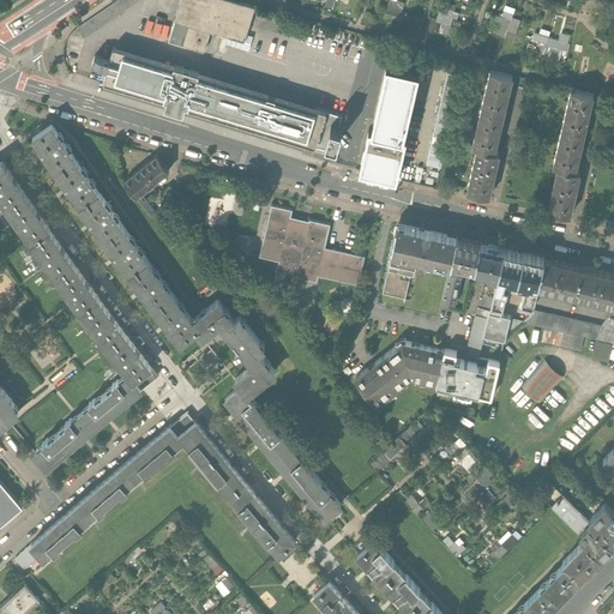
[(137,0),(116,0),(77,28),(83,38),(137,0)]
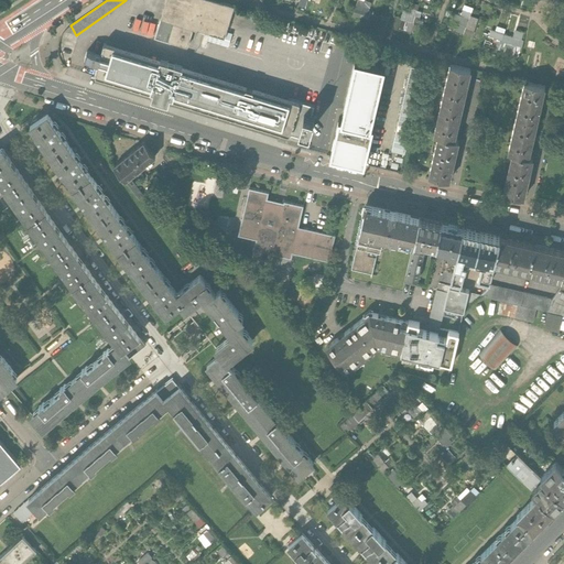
[(215,0),(166,0),(155,35),(188,46),(194,28),(225,38),(235,6),(215,0)]
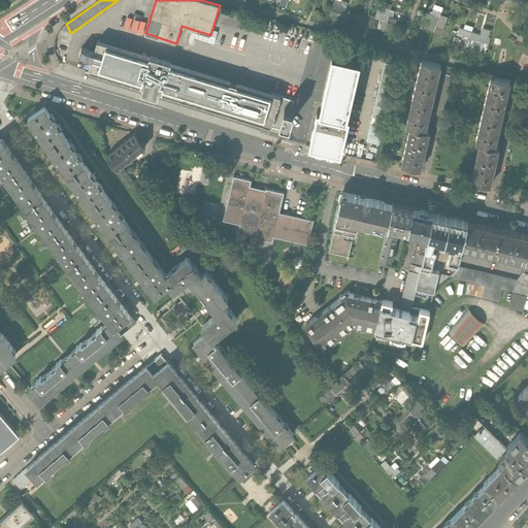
[(335,0),(332,14),(348,19),(353,1),(349,0),(335,0)]
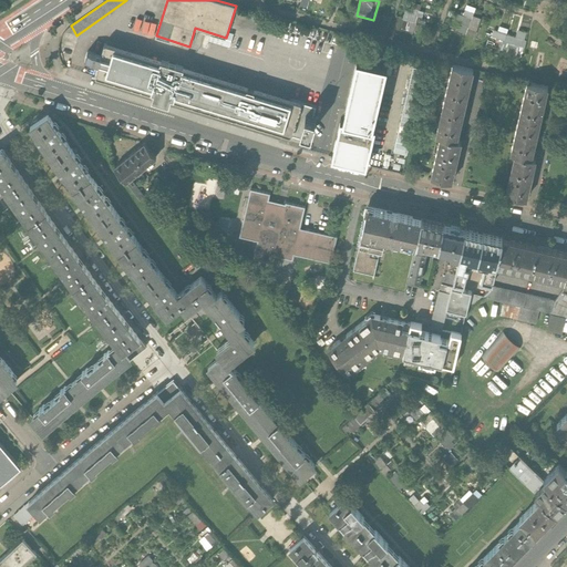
[(460,30),(478,35),(484,17),(476,14),(478,6),(468,2),(460,30)]
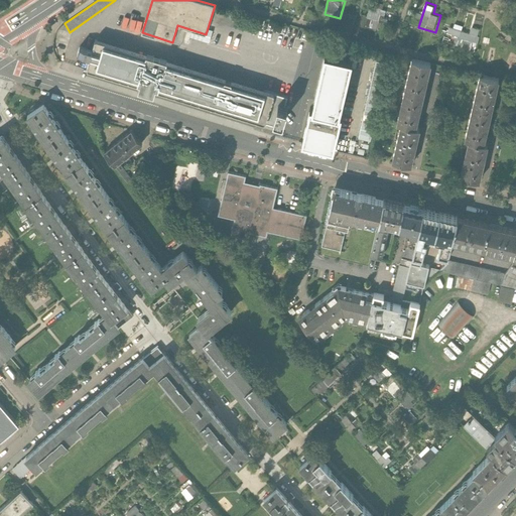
[(370,16),(373,16),(373,27),(389,27),(389,8),(370,8),(370,16)]
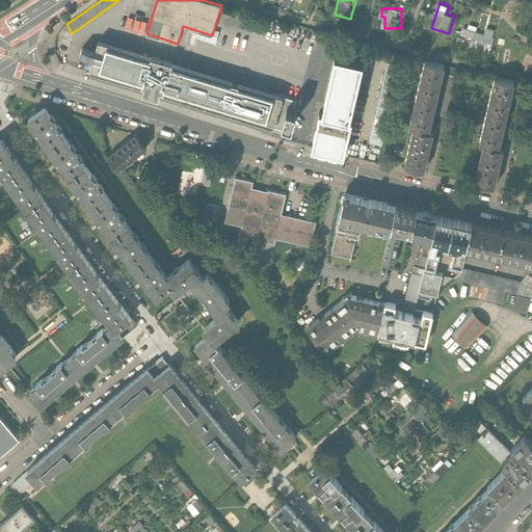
[(478,31),(479,27),(466,24),(460,43),(489,50),(495,28),(488,27),(486,33),(478,31)]
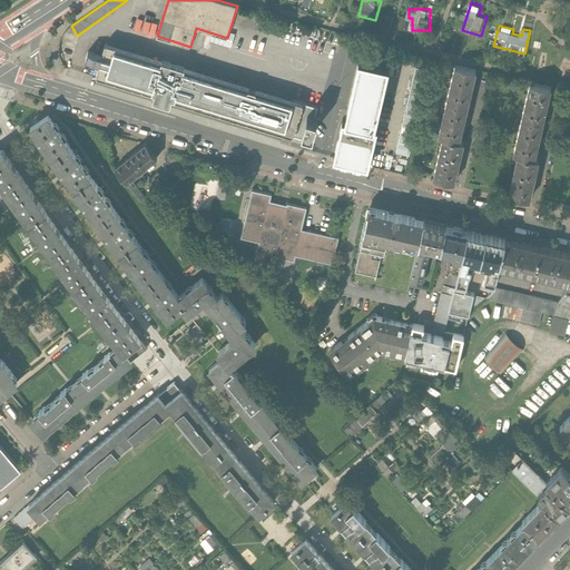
[(104,55),(90,50),(87,59),(100,64),(97,76),(155,94),(153,99),(172,105),(173,99),(248,123),(310,140),(311,136),(313,136),(321,110),(318,110),(320,106),(108,42),(104,55)]
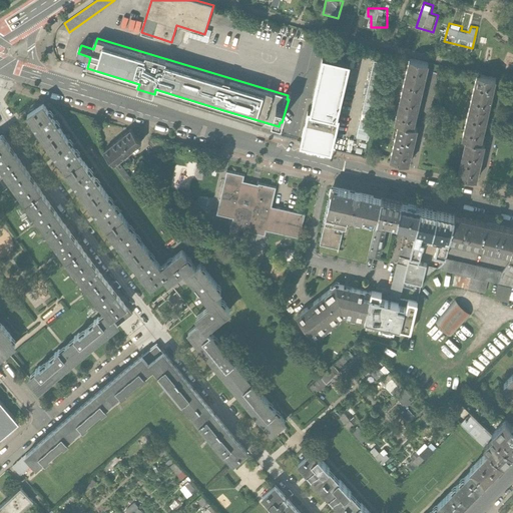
[(351,58),(324,52),(311,107),(309,106),(301,142),(333,149),(340,114),(338,114),(351,58)]
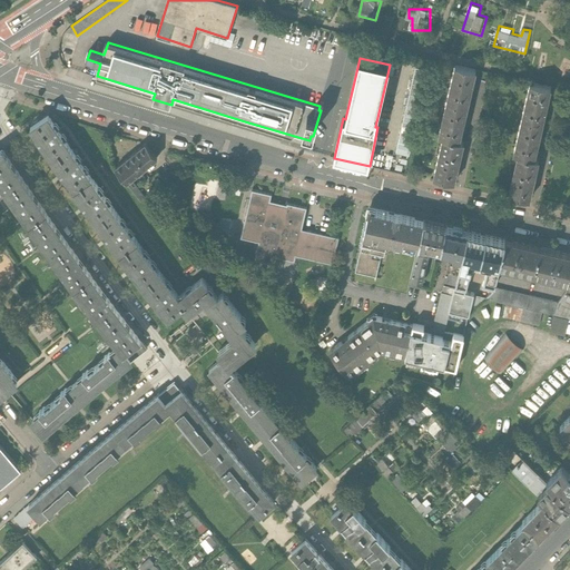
[(416,153),(428,66),(412,64),(400,150),(416,153)]
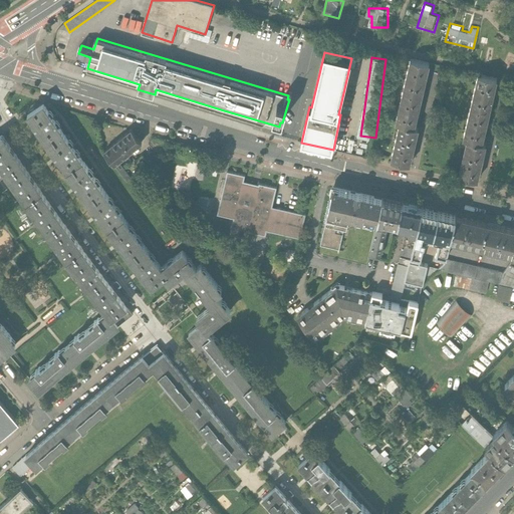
[(402,89),(423,94),(430,62),(409,58),(402,89)]
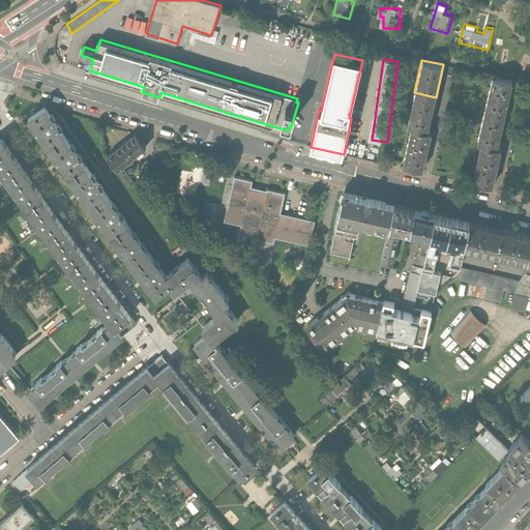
[(493,77),(486,109),(506,114),(513,81),(493,77)]
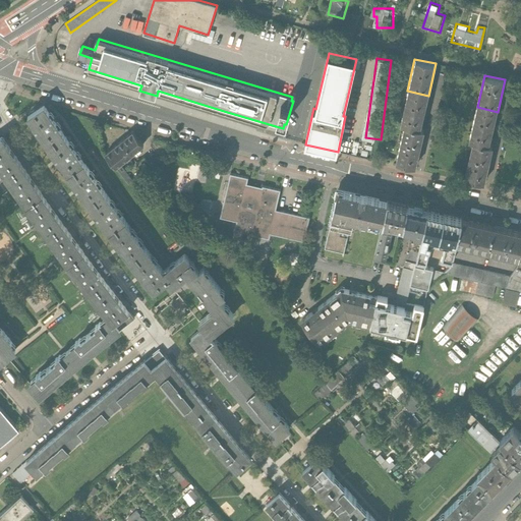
[(403,123),(421,127),(428,96),(407,91),(400,122),(403,123)]
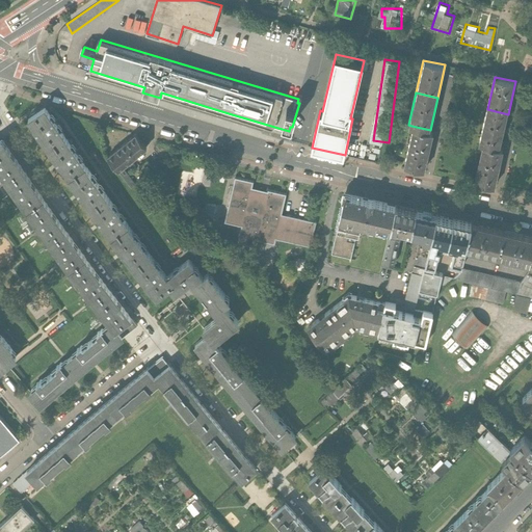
[(69,175),(85,163),(43,105),(26,116),(37,131),(58,160),(69,175)]
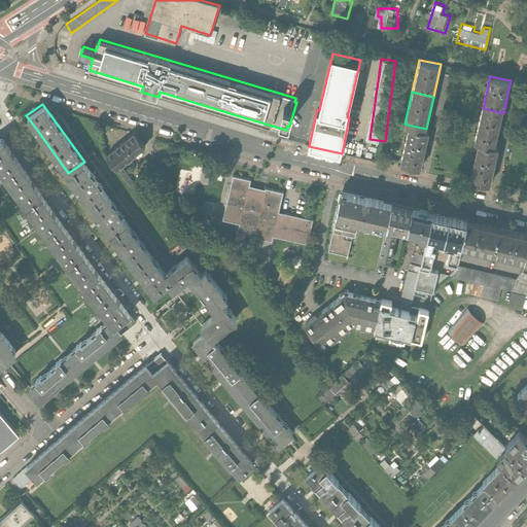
[(496,146),(503,113),(483,108),(476,141),(478,142),(496,146)]
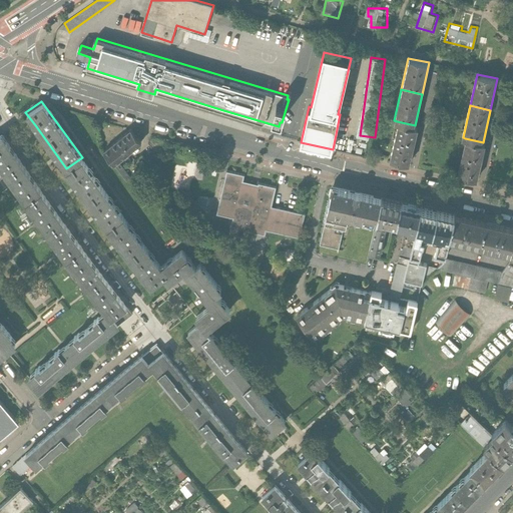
[(415,125),(397,121),(389,157),(410,162),(419,126),(415,125)]
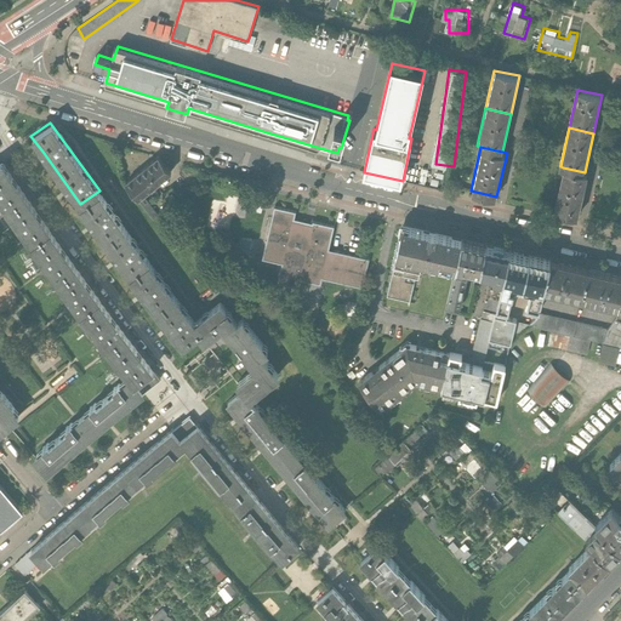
[(159,157),(126,183),(140,199),(144,195),(172,174),(159,157)]
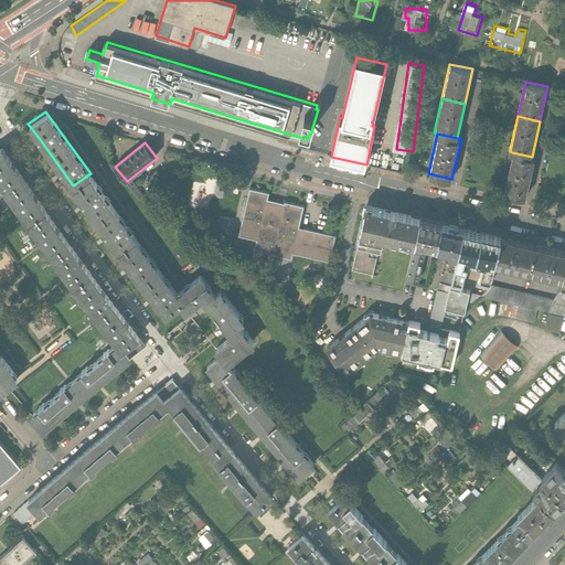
[(46,208),(35,193),(13,162),(1,146),(0,146),(0,182),(28,221),(46,208)]
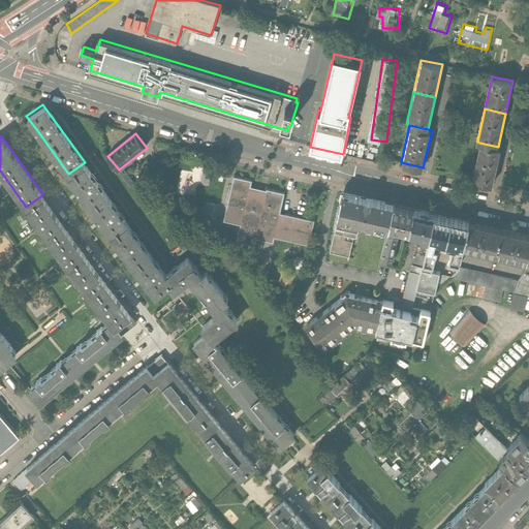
[(501,147),(498,147),(479,143),(471,181),(493,185),(501,147)]
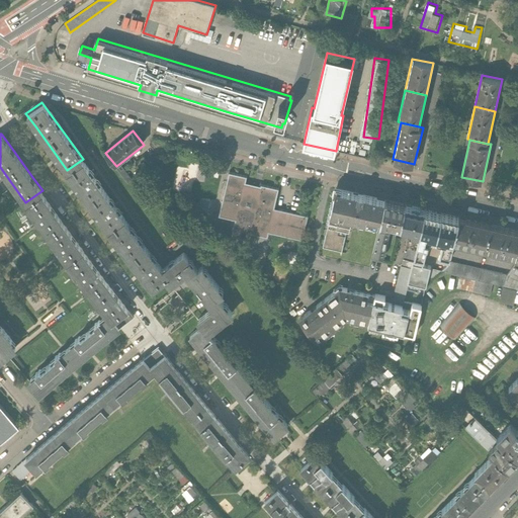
[(108,228),(124,216),(83,159),(67,170),(77,184),(98,213),(108,228)]
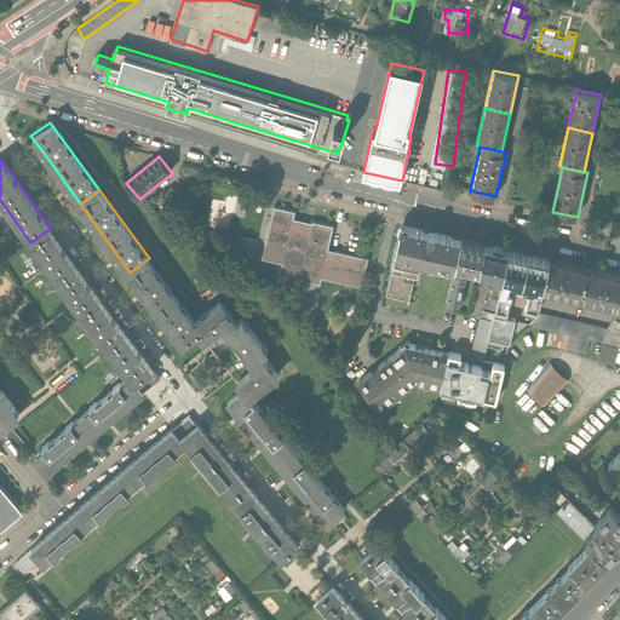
[(159,213),(144,195),(139,199),(154,218),(159,213)]
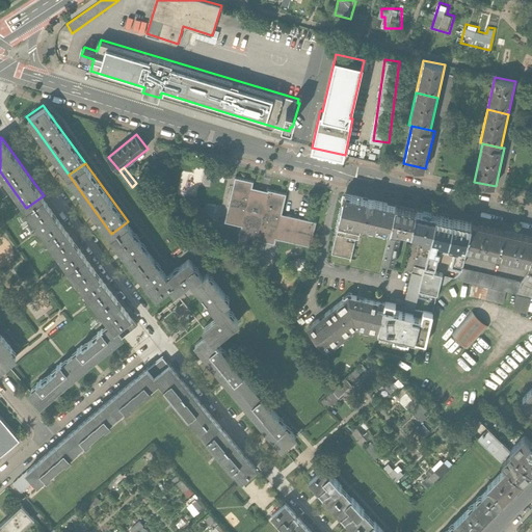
[(281,214),(285,194),(267,191),(266,193),(250,189),(251,183),(235,179),(224,223),(241,228),(237,244),(255,248),(257,241),(273,244),(275,238),(312,245),(317,222),(281,214)]
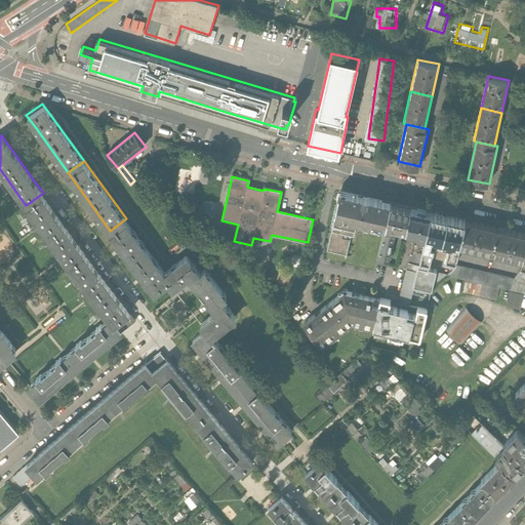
[(358,218),(361,219),(388,226),(393,203),(367,197),(341,191),(328,249),(347,253),(351,233),(355,234),(358,218)]
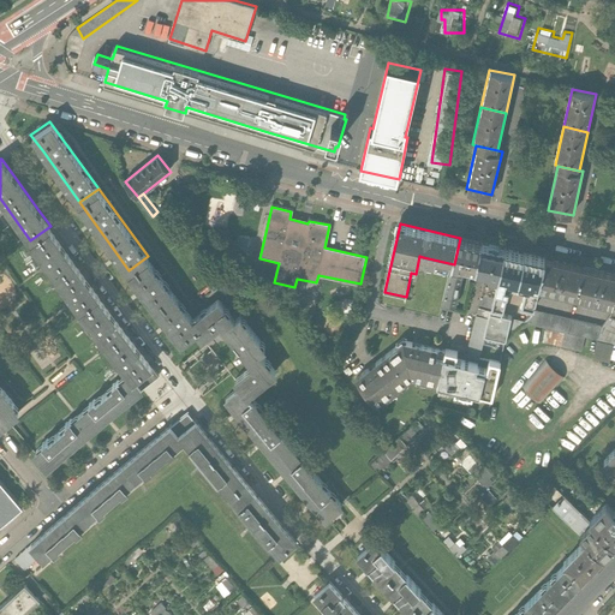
[(100,296),(88,279),(63,244),(51,226),(30,240),(81,310),(100,296)]
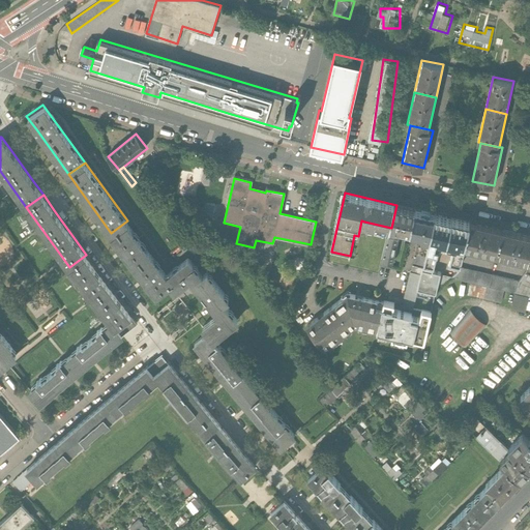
[(411,232),(417,209),(396,205),(391,228),(384,259),(394,261),(402,230),(411,232)]
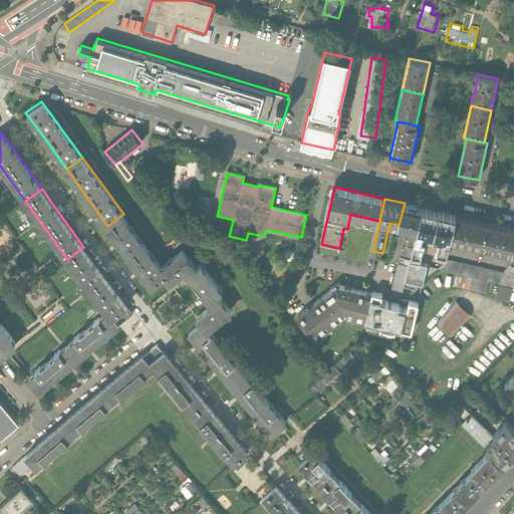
[(413,253),(424,208),(405,203),(399,225),(410,227),(410,229),(407,230),(402,251),(413,253)]
